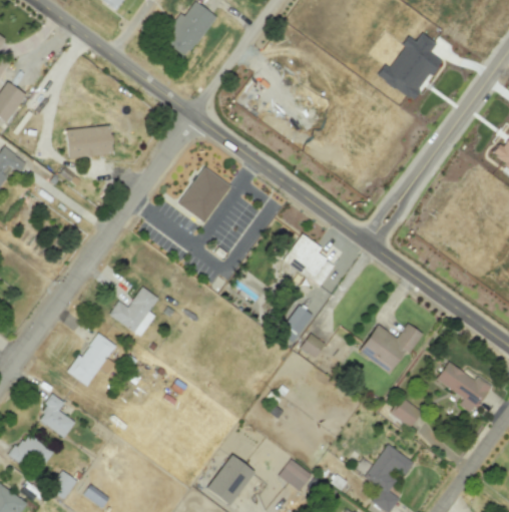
[(124,0),(104,0),(118,9),(124,0)]
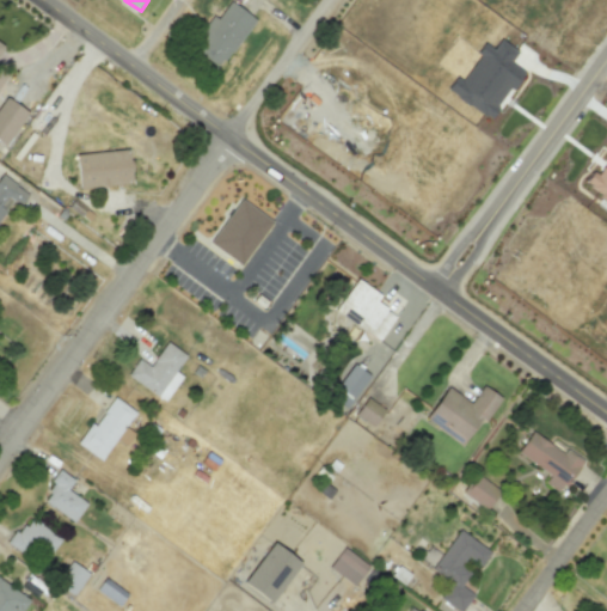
[(234,2),(259,22),(235,55),(234,54),(228,62),(226,60),(221,68),(198,50),(209,35),(206,31),(216,17),(221,19),(234,2)]
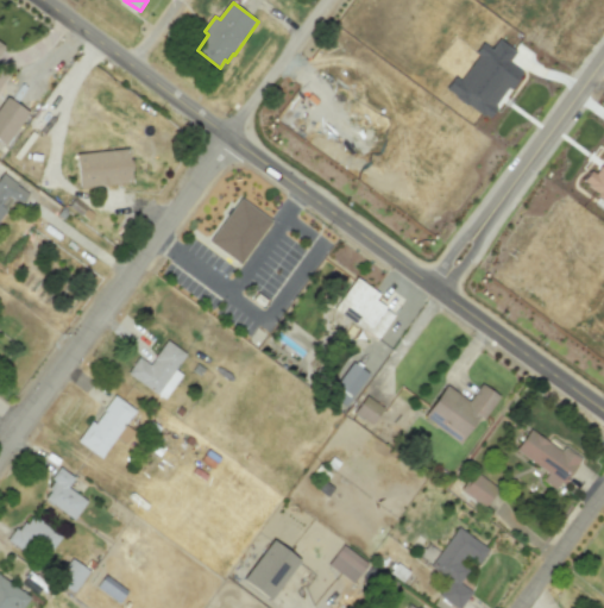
[(479,56),(461,81),(457,79),(448,89),(490,120),(524,73),(511,63),(518,52),(501,39),(494,49),(484,43),(477,54),(479,56)]
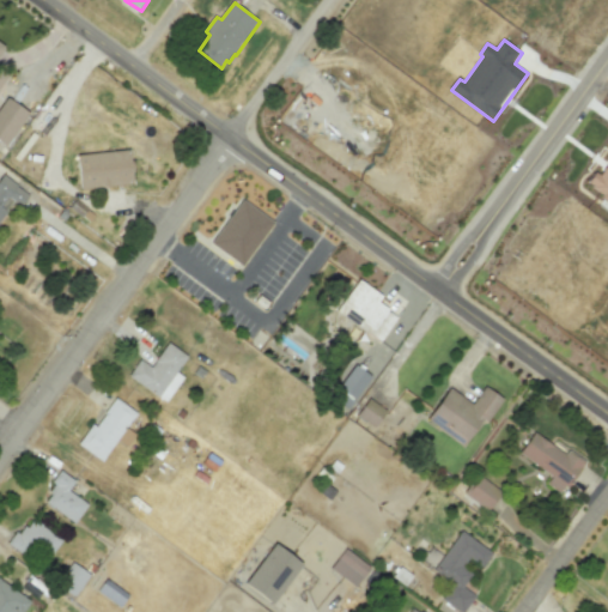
[(0,92),(0,42),(7,47),(6,48),(7,49),(0,59),(0,67),(1,67),(10,72),(11,78),(0,92)]
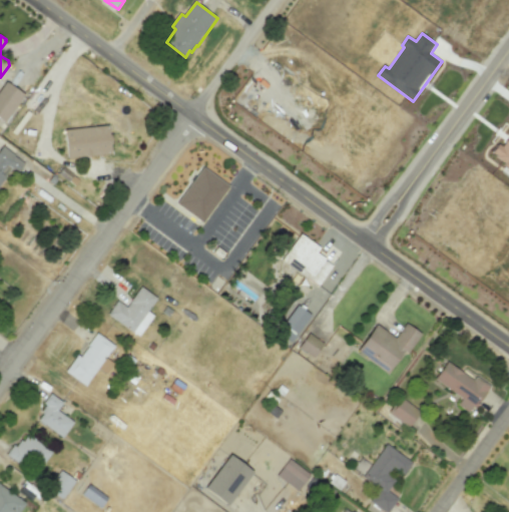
[(0,93),(0,117),(7,122),(27,95),(9,82),(0,93)]
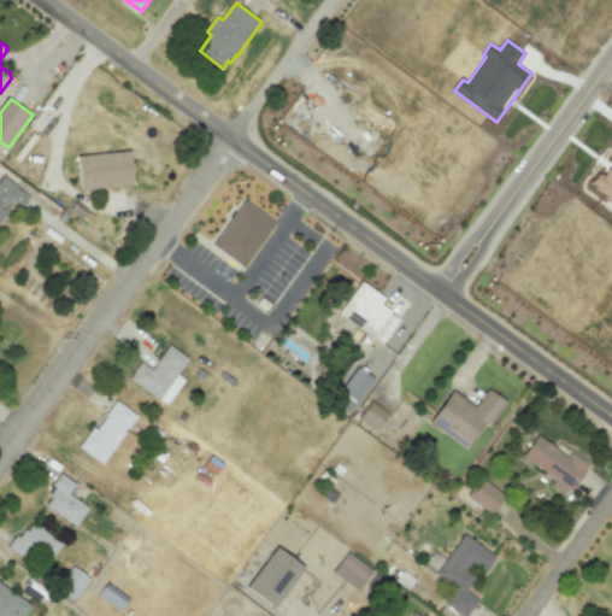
[(81,157),(84,191),(137,186),(136,174),(137,174),(137,172),(139,172),(137,164),(136,164),(136,163),(135,163),(134,151),(81,157)]
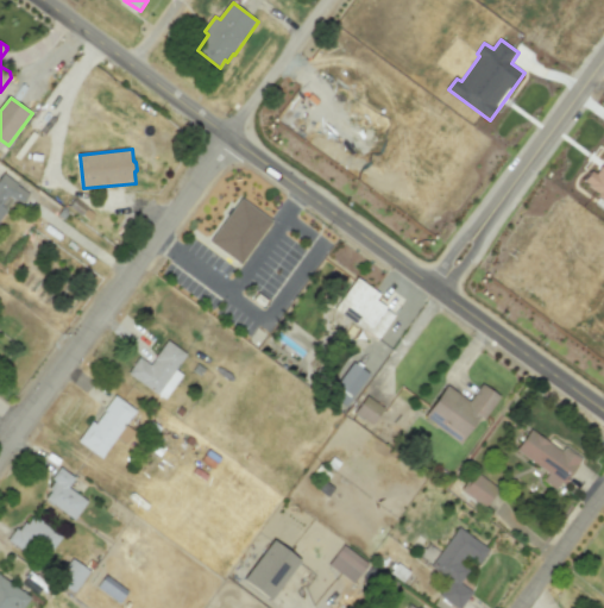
[(603,165),(598,175),(592,171),(583,186),(603,199),(603,165)]
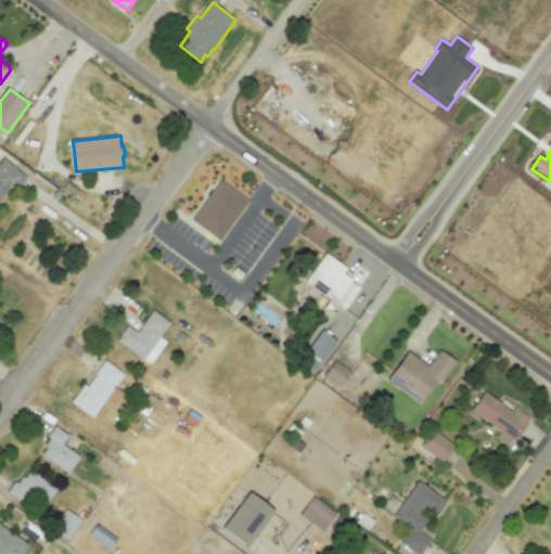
[(0,202),(13,182),(22,189),(29,177),(4,159),(0,165),(0,202)]
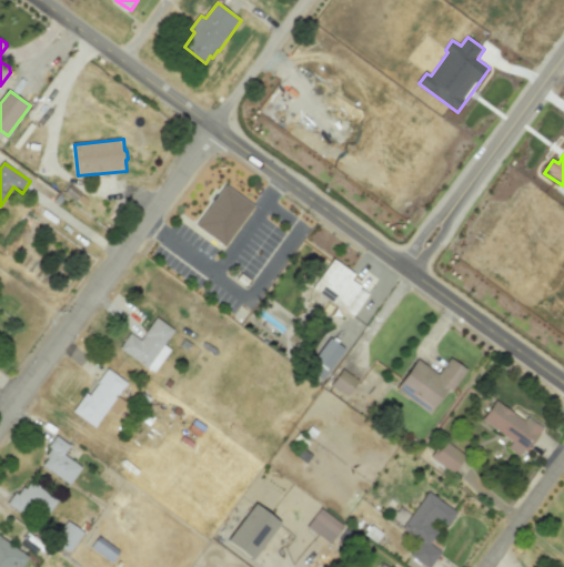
[(198,225),(227,186),(255,208),(227,246),(198,225)]
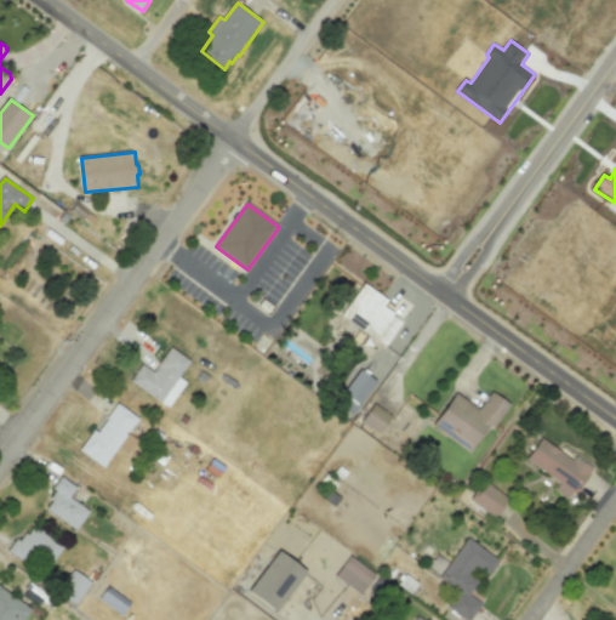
[(389,301),(366,284),(343,316),(375,339),(376,339),(387,347),(405,323),(395,316),(397,314),(386,307),(389,301)]
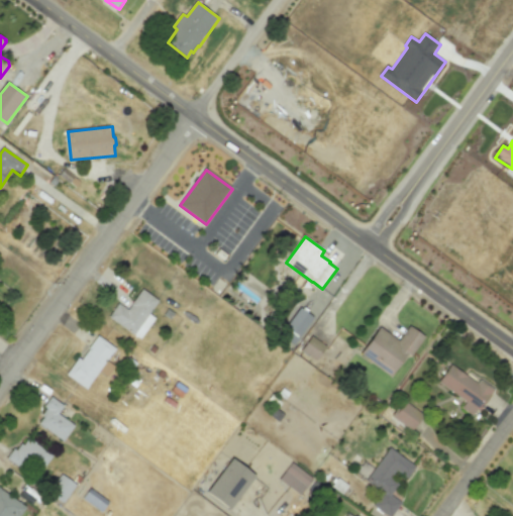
[(161,301),(143,290),(129,310),(120,304),(110,318),(142,340),(157,318),(150,315),(161,301)]
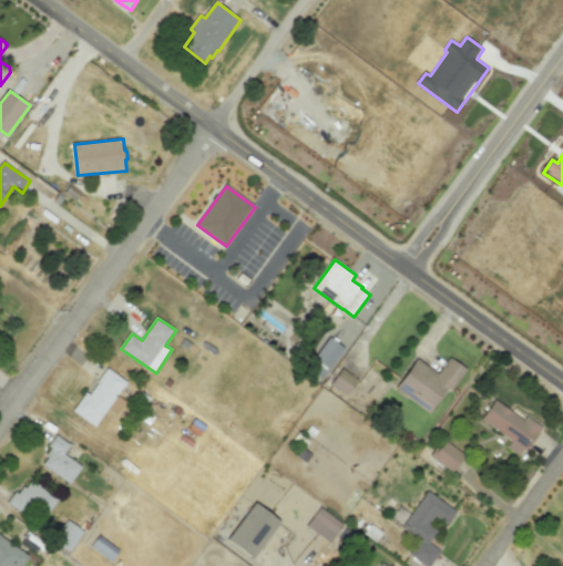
[(308,368),(324,379),(346,350),(331,338),(308,368)]
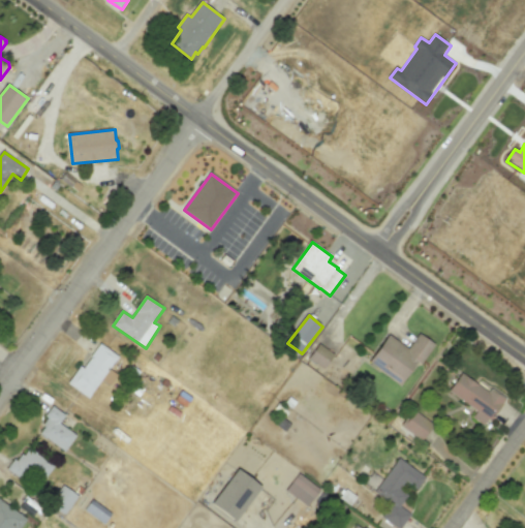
[(371,363),(402,385),(420,363),(423,365),(437,345),(421,334),(410,349),(391,335),(371,363)]
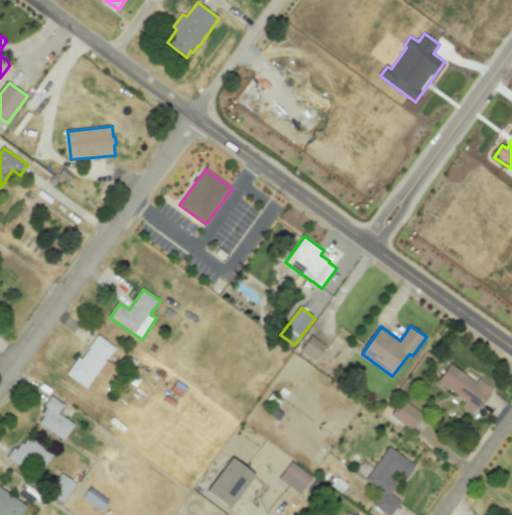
[(117,348),(99,336),(83,360),(79,358),(68,375),(88,389),(100,371),(109,377),(116,367),(109,362),(117,348)]
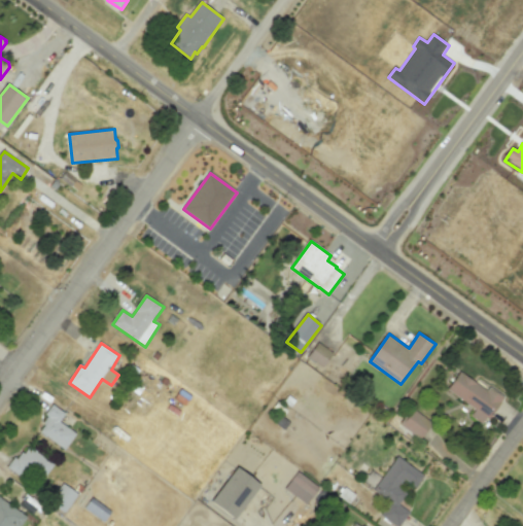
[(319,343),(309,358),(324,369),(336,354),(319,343)]
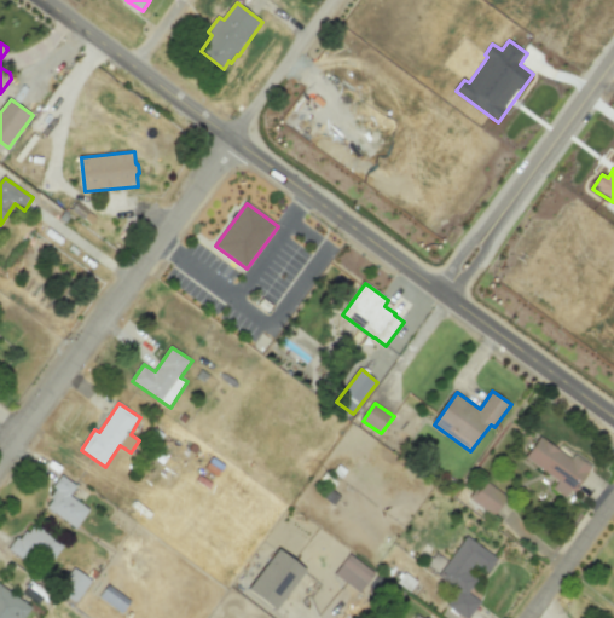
[(527,460),(561,481),(555,490),(571,501),(591,468),(542,437),(527,460)]
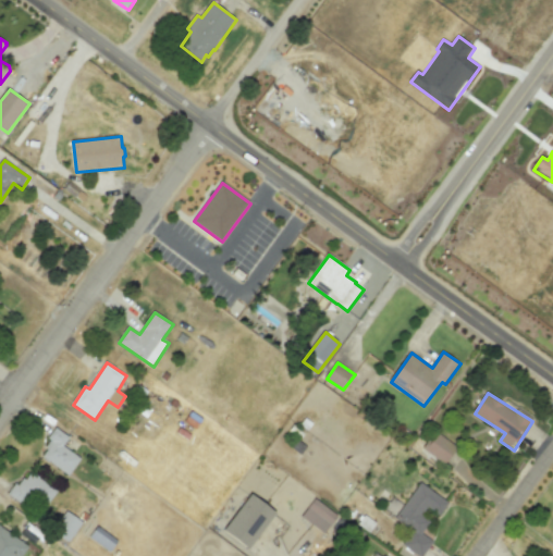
[(41,456),(70,477),(82,459),(64,446),(71,437),(59,430),(41,456)]
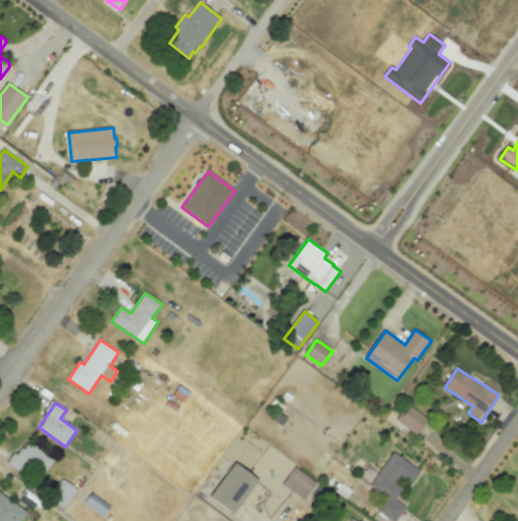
[(430,420),(418,436),(398,421),(404,412),(407,414),(412,406),(430,420)]
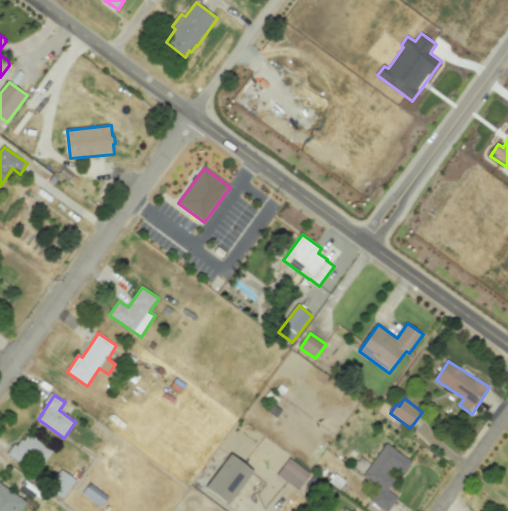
[(55,452),(30,432),(10,456),(23,466),(28,460),(40,470),(55,452)]
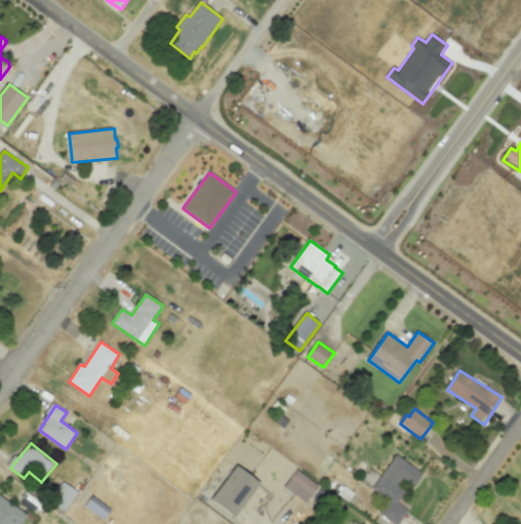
[(409,512),(401,523),(394,523),(381,514),(390,501),(373,489),(398,455),(425,475),(416,487),(404,479),(399,487),(407,492),(399,504),(409,512)]
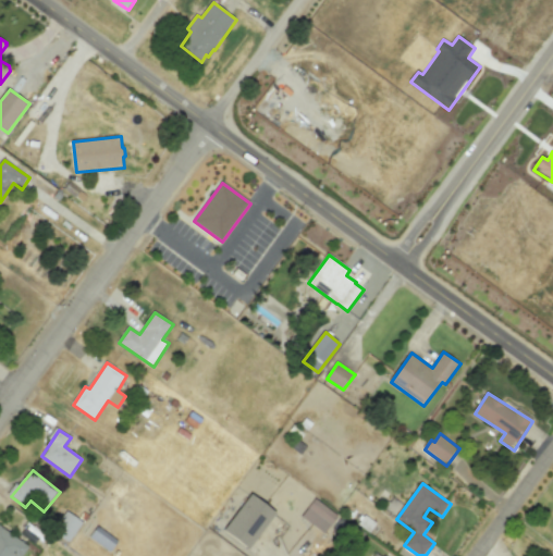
[(249,552),(277,515),(250,495),(223,533),(249,552)]
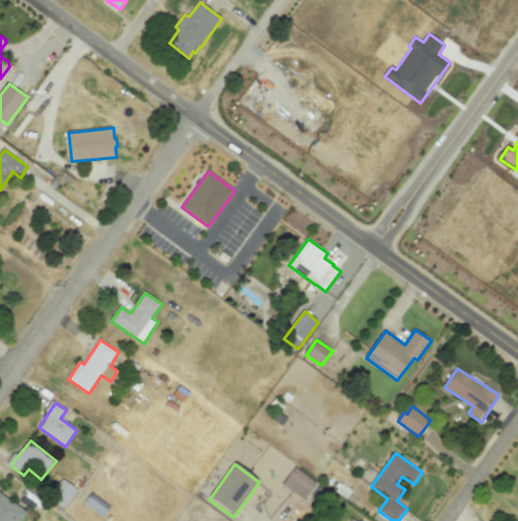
[(296,468),(283,484),(305,501),(317,484),(296,468)]
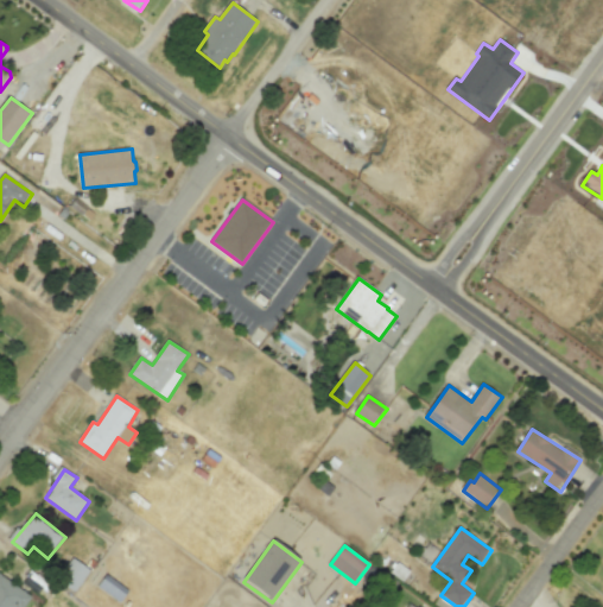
[(78,592),(90,569),(73,560),(59,582),(78,592)]
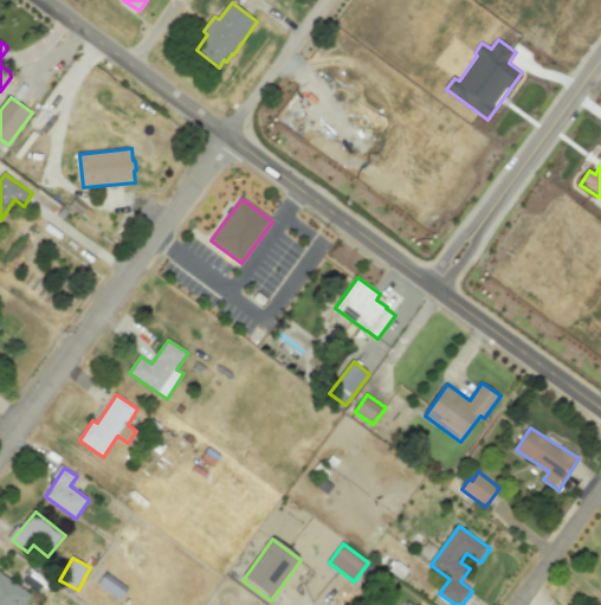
[(26,604),(33,594),(0,573),(0,604),(26,604)]
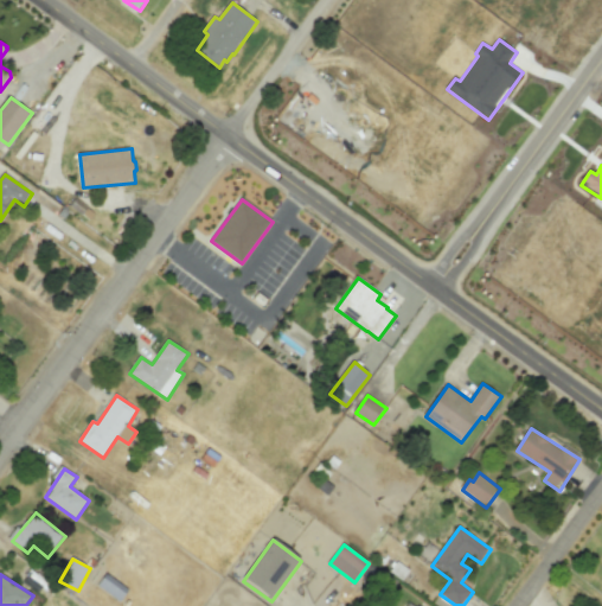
[(121,603),(129,589),(107,574),(98,586),(121,603)]
